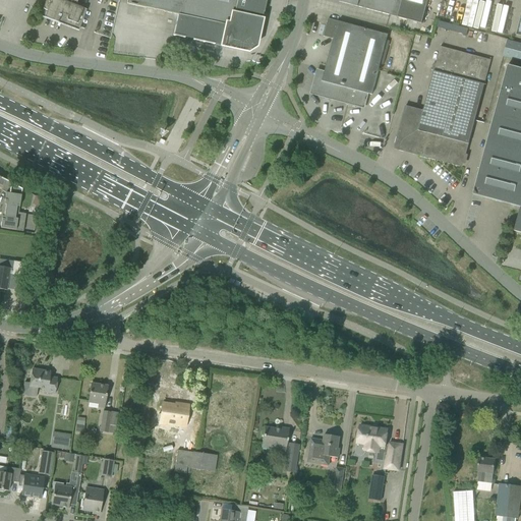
[(46,0),(41,13),(76,26),(82,8),(75,5),(76,0),(46,0)]
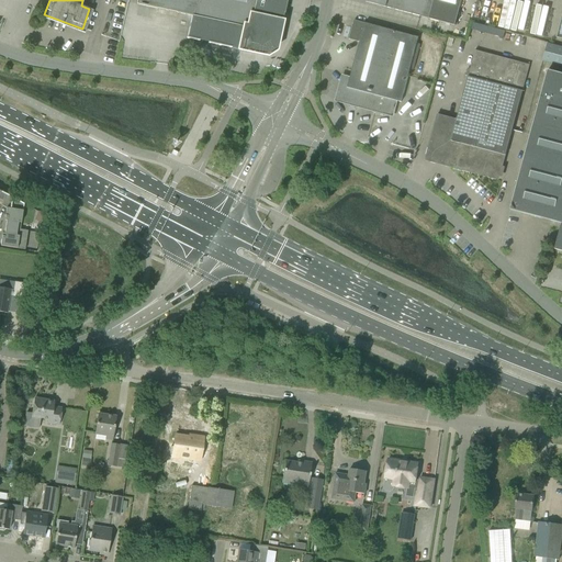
[(139,0),(138,4),(191,15),(187,37),(186,38),(253,53),(253,51),(263,54),(263,52),(263,51),(266,49),(266,51),(267,51),(267,52),(268,52),(269,52),(269,51),(270,51),(271,49),(271,48),(271,47),(271,46),(272,45),(274,45),(273,46),(274,46),(278,35),(279,35),(287,0),(139,0)]
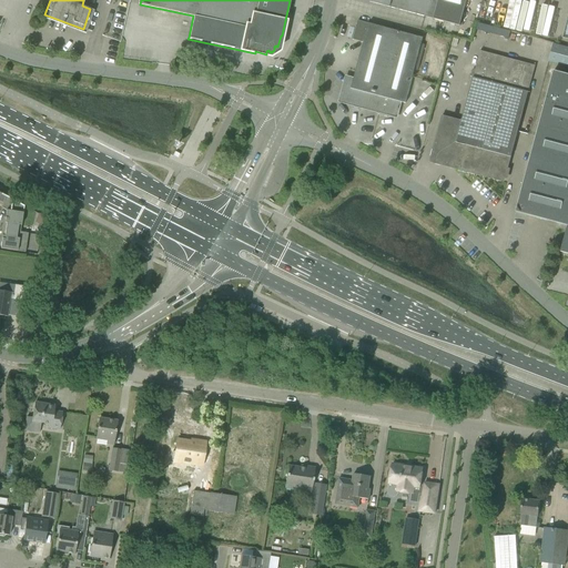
[(369,0),(369,2),(459,26),(466,0),(369,0)]
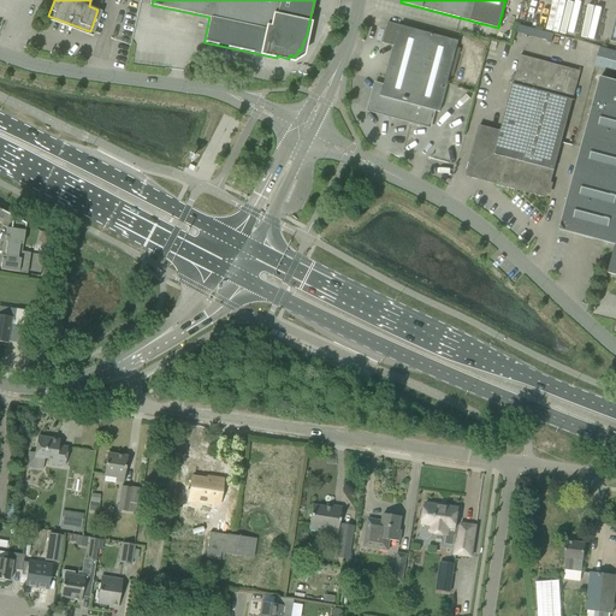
[(555,0),(551,17),(590,27),(594,0),(555,0)]
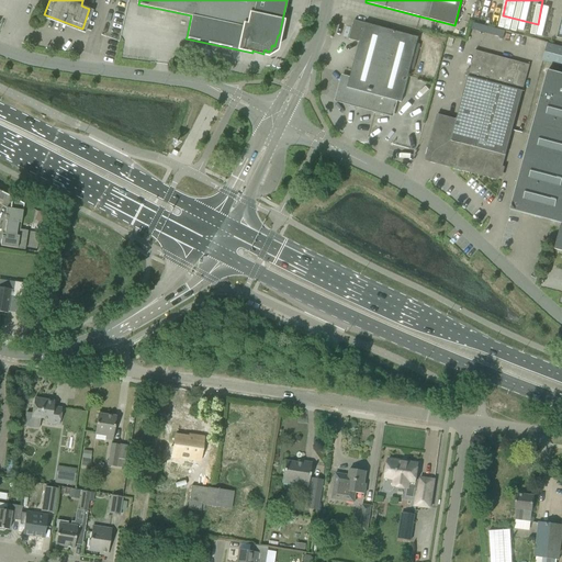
[(374,108),(373,113),(383,115),(384,112),(392,113),(394,102),(400,103),(417,37),(353,21),(348,40),(359,43),(349,80),(343,79),(337,99),(368,108),(369,107),(374,108)]
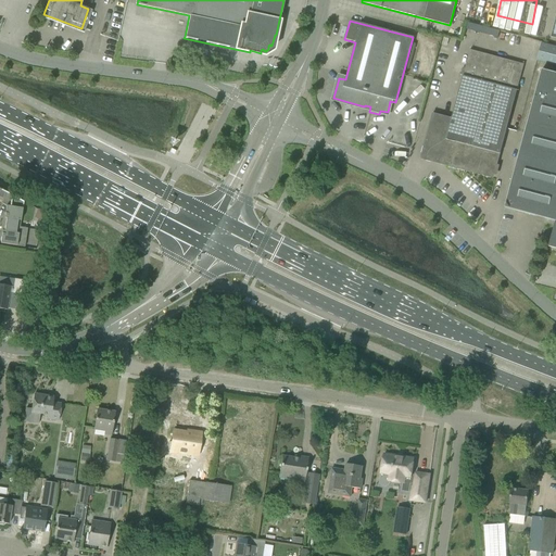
[(468,23),(466,29),(498,38),(500,32),(468,23)]
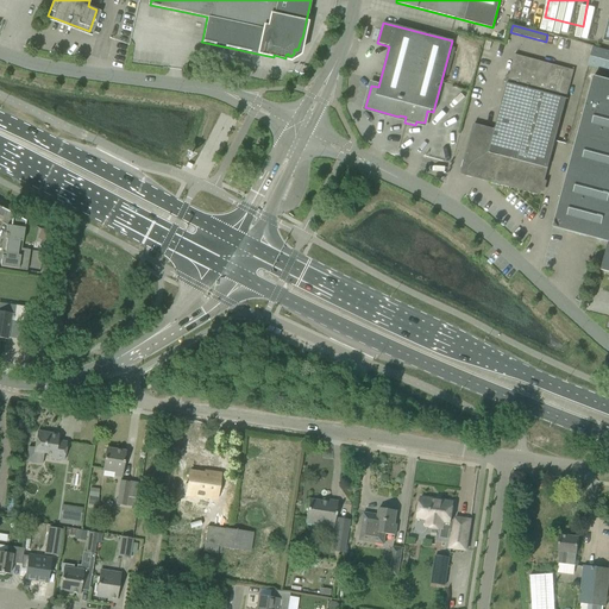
[(462,170),(541,192),(573,71),(515,56),(495,131),(473,125),(462,170)]
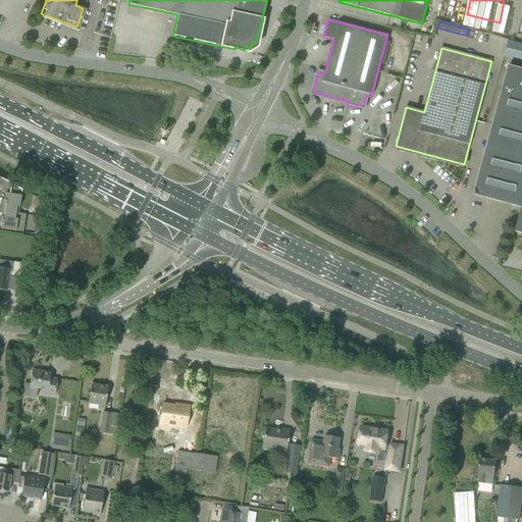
[(521,68),(508,65),(473,196),(521,208),(515,231),(521,233),(521,68)]
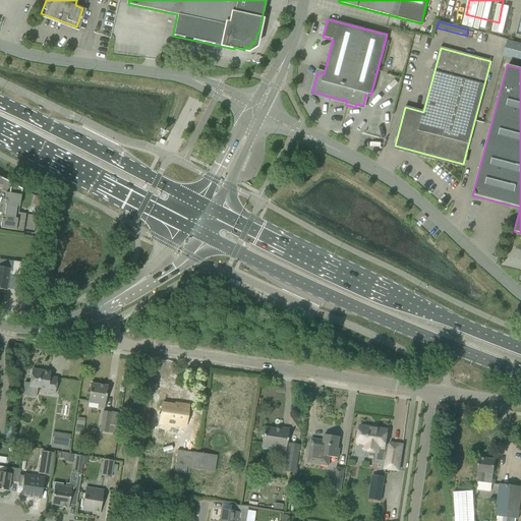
[(388,75),(386,92),(398,93),(400,76),(388,75)]
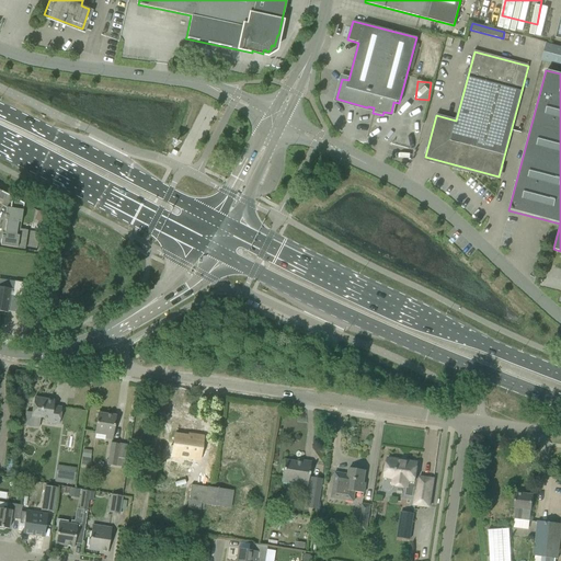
[(20,229),(23,204),(6,195),(6,196),(2,203),(0,205),(6,208),(3,220),(7,220),(6,227),(20,229)]
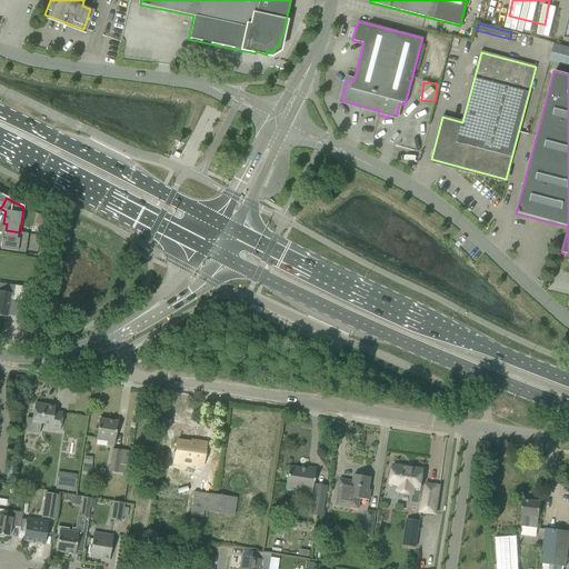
[(38,215),(36,222),(43,227),(46,219),(43,218),(38,215)]
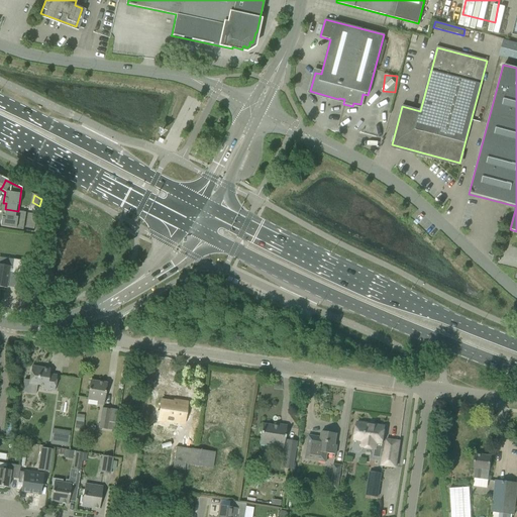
[(0,226),(22,230),(25,212),(18,211),(5,209),(4,215),(2,215),(0,225),(0,226)]
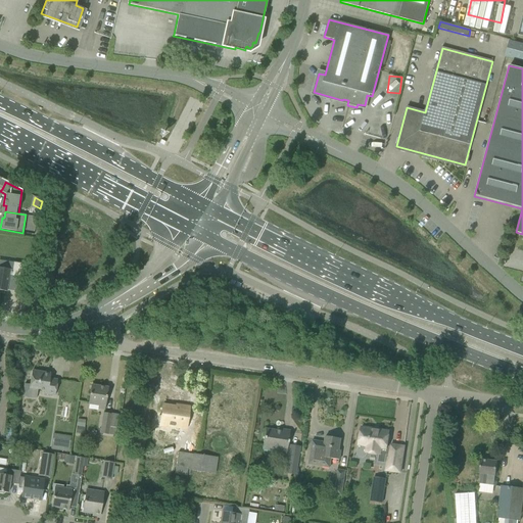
[(0,267),(0,290),(6,291),(8,276),(19,278),(21,264),(13,262),(12,270),(0,267)]
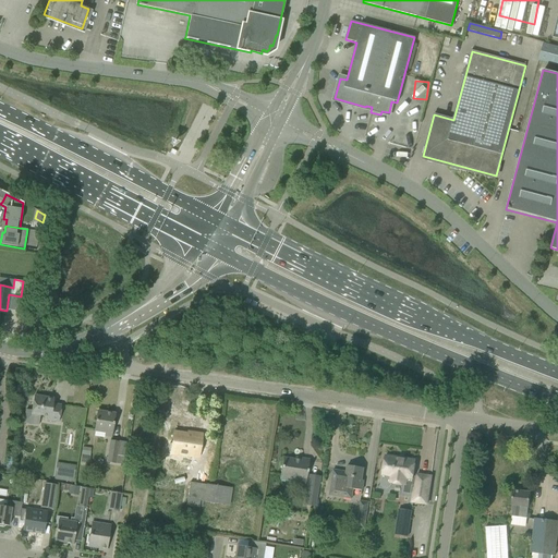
[(24,424),(38,426),(40,416),(47,417),(47,421),(58,423),(61,405),(52,404),(53,399),(34,396),(32,411),(26,410),(24,424)]
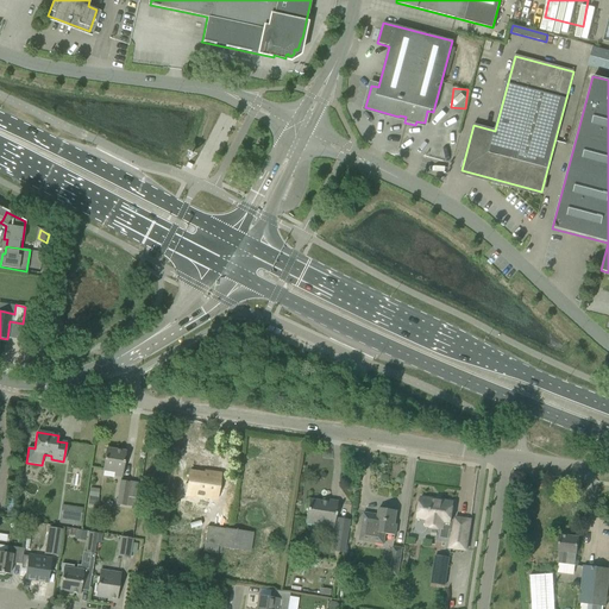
[(114,477),(121,478),(125,452),(106,449),(102,471),(114,473),(114,477)]
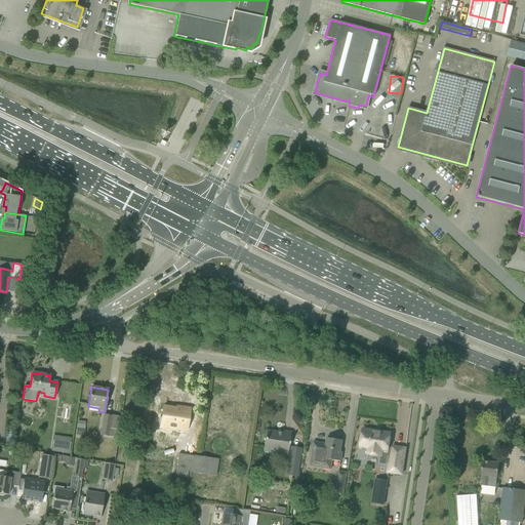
[(160,428),(186,432),(190,408),(180,407),(179,409),(164,406),(160,428)]
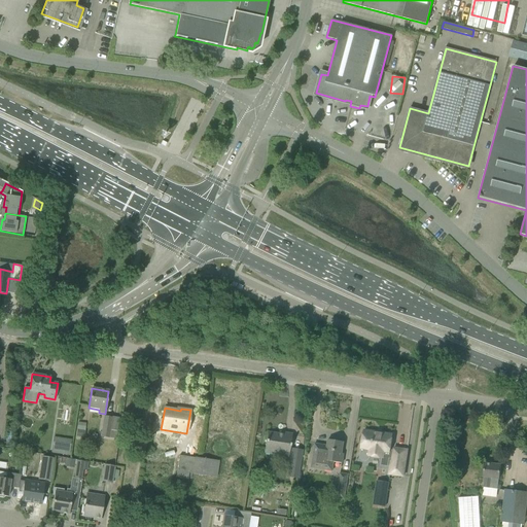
[(100,436),(109,438),(116,440),(119,418),(112,417),(112,418),(103,417),(100,436)]
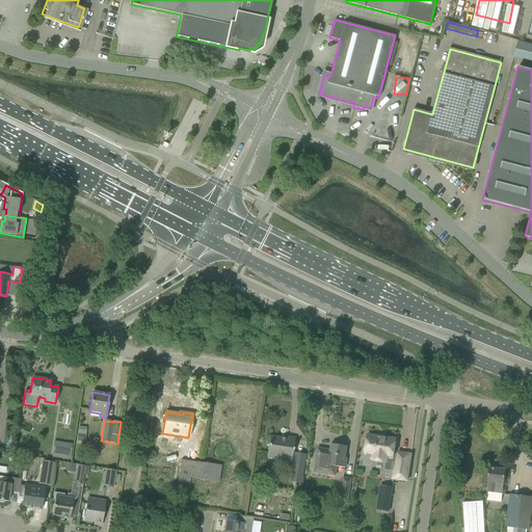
[(85,435),(86,427),(79,426),(78,435),(85,435)]
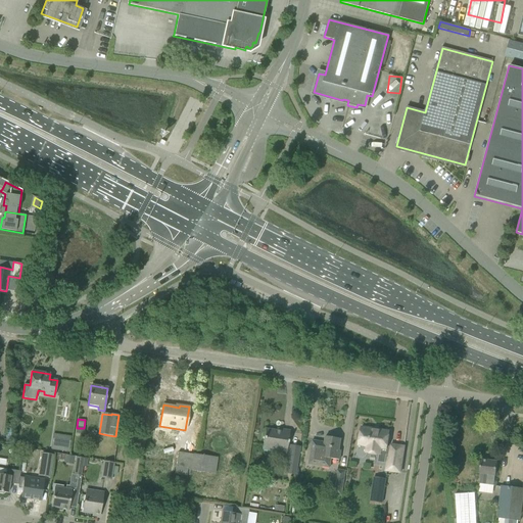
[(358,437),(358,440),(359,440),(357,452),(357,454),(358,456),(359,457),(363,458),(365,457),(366,455),(366,453),(379,455),(380,448),(386,448),(388,432),(361,428),(360,433),(359,433),(358,435),(358,437)]
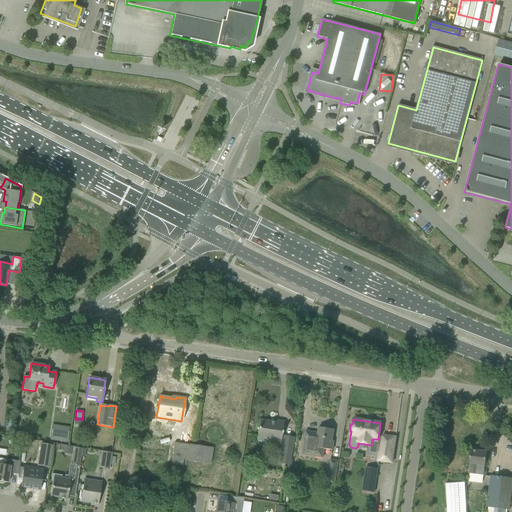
[(256,440),(280,443),(282,432),(283,422),(274,420),(274,422),(260,420),(256,440)]
